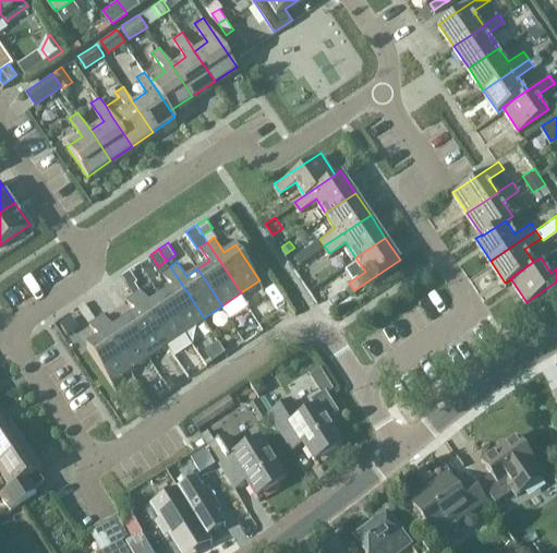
[(185,329),(204,317),(170,266),(162,271),(173,286),(161,295),(185,329)]
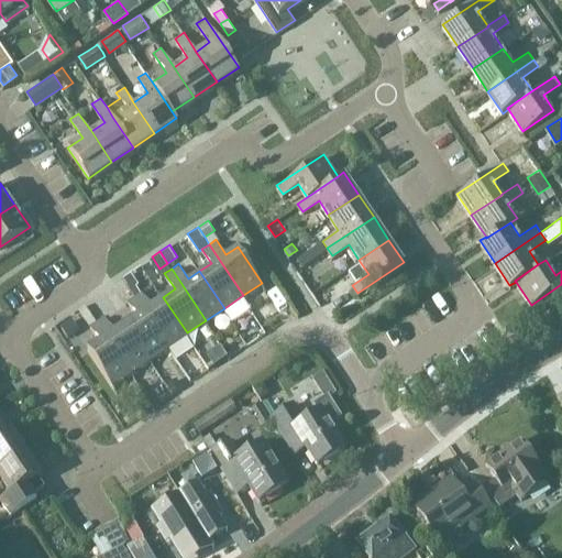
[(139,281),(132,270),(122,276),(134,294),(141,290),(136,283),(139,281)]
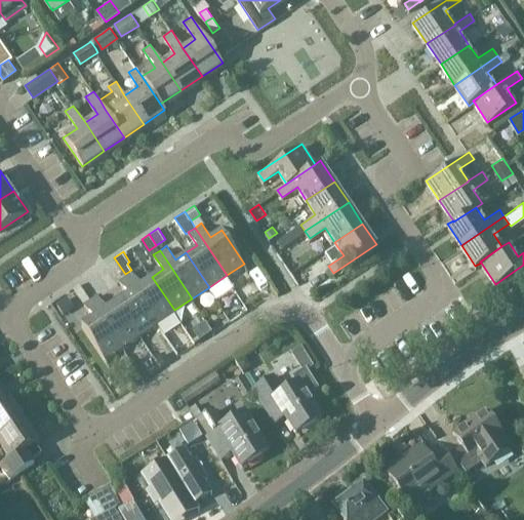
[(174,310),(152,277),(140,284),(131,270),(125,274),(157,322),(174,310)]
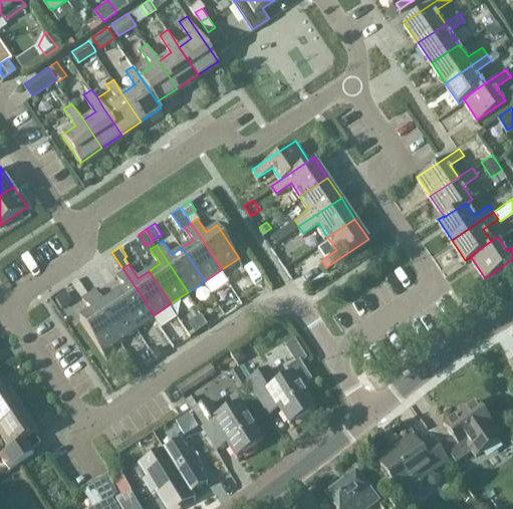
[(137,326),(154,315),(122,268),(116,272),(125,286),(113,293),(137,326)]
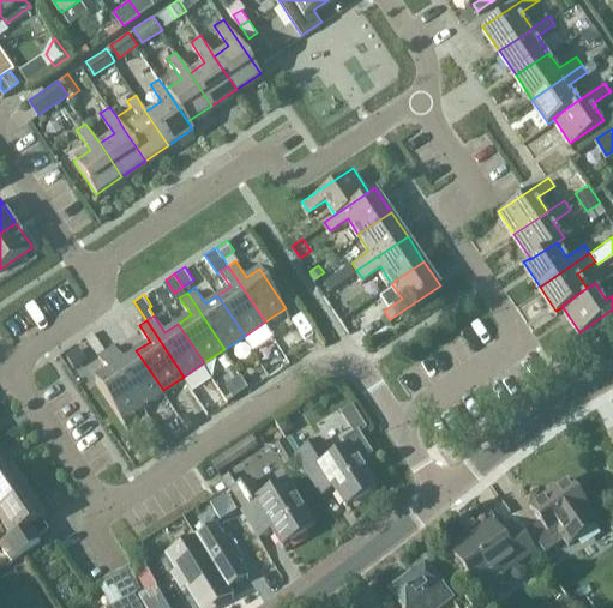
[(163,390),(136,350),(124,359),(113,343),(106,348),(143,404),(163,390)]
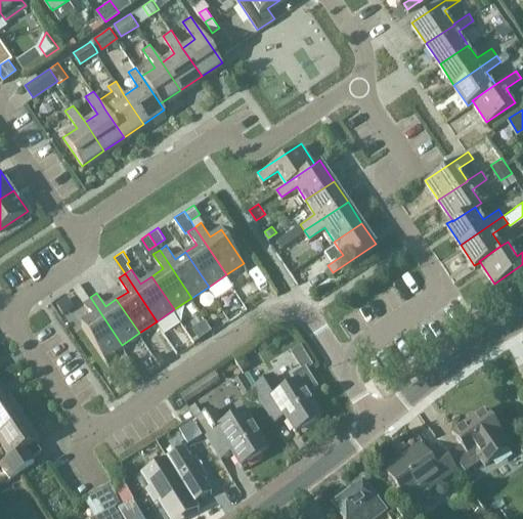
[(63,312),(71,307),(63,296),(56,301),(63,312)]
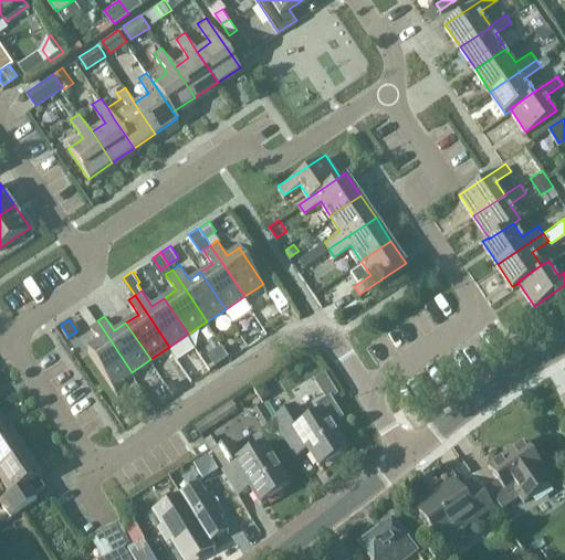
[(113,384),(132,372),(97,320),(91,325),(101,340),(87,348),(113,384)]
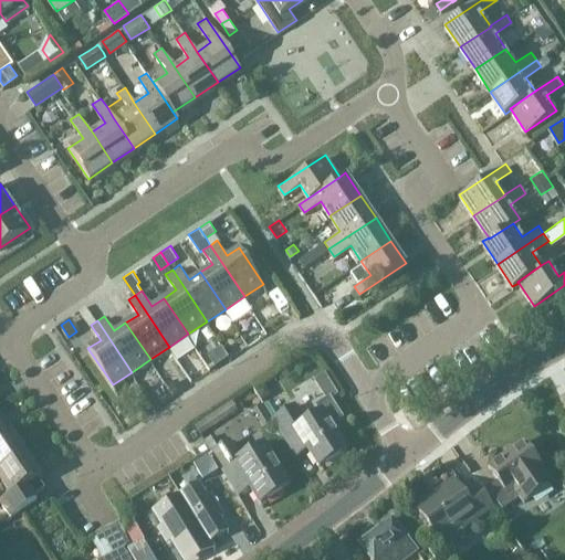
[(170,365),(159,372),(170,390),(182,381),(170,365)]
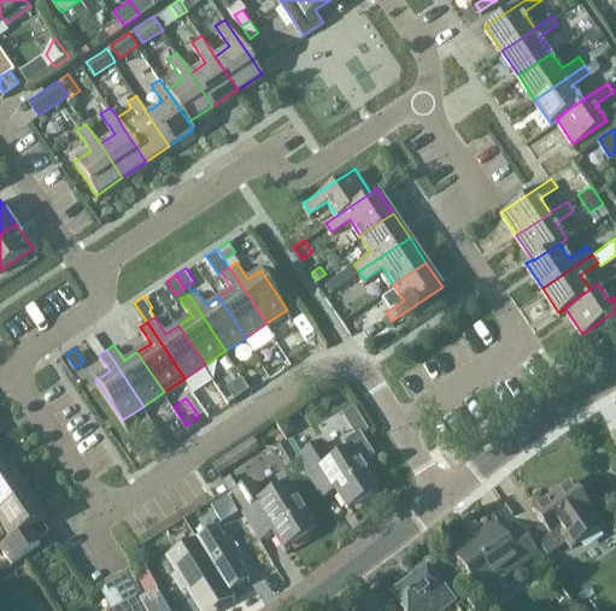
[(279,422),(285,433),(291,429),(293,422),(288,416),(279,422)]
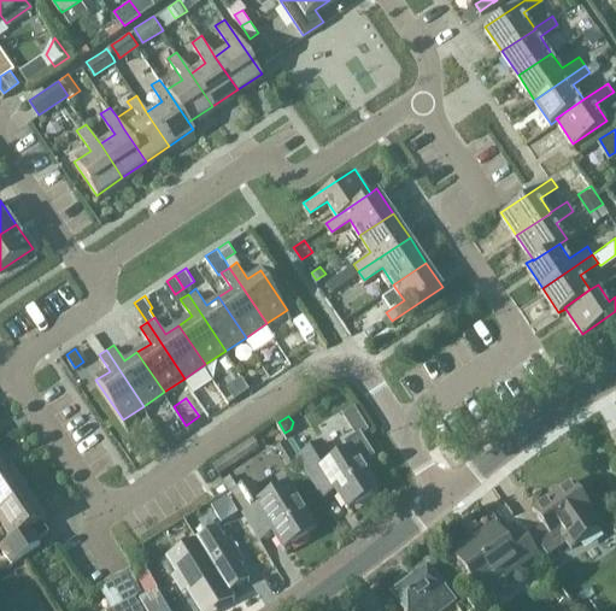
[(361,462),(373,454),(358,432),(345,440),(348,447),(333,457),(322,439),(299,454),(316,481),(327,474),(348,507),(377,488),(361,462)]
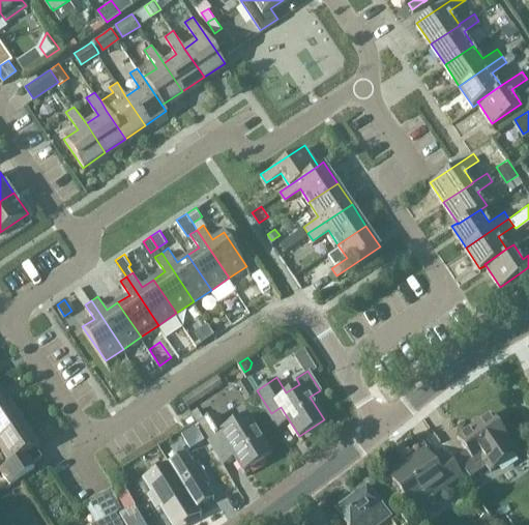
[(193,401),(223,382),(217,374),(187,394),(193,401)]
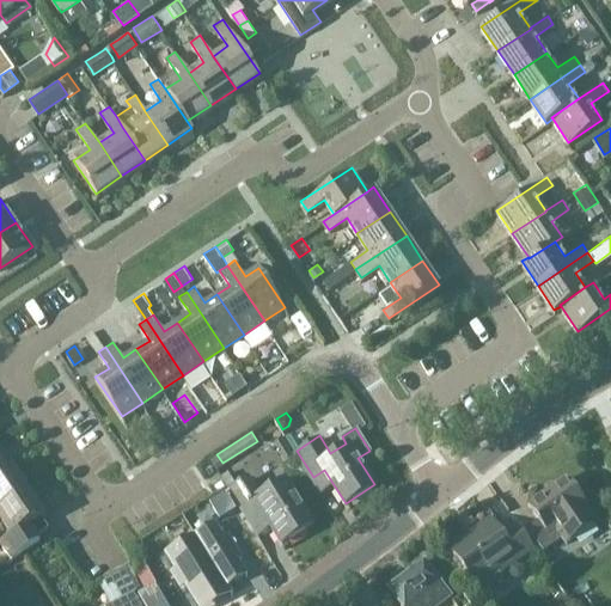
[(285,458),(295,452),(283,434),(274,440),(285,458)]
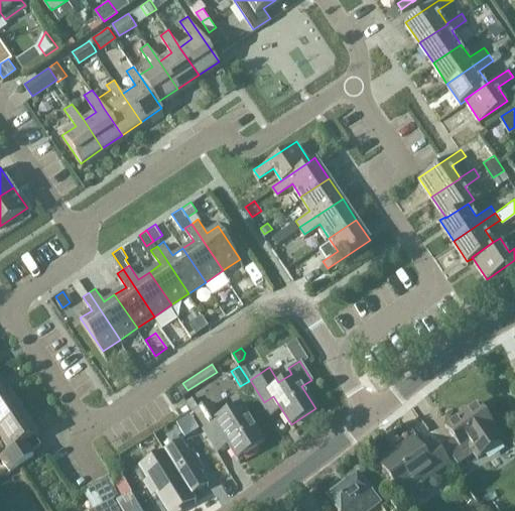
[(0,426),(24,411),(10,390),(5,393),(6,395),(0,398),(0,426)]
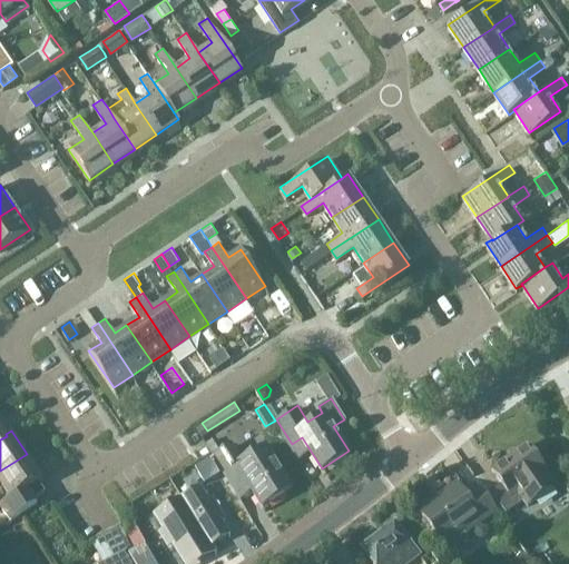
[(231,443),(221,449),(213,437),(206,441),(232,483),(244,475),(263,505),(292,487),(265,445),(242,461),(231,443)]
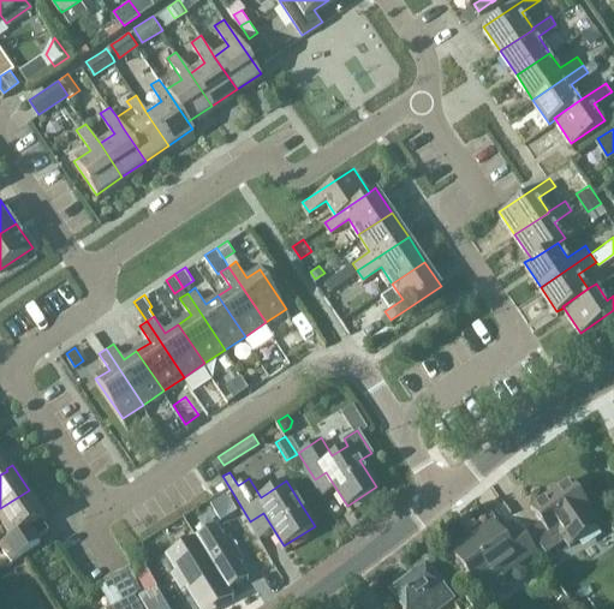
[(601,521),(590,506),(568,476),(531,502),(542,517),(530,526),(547,550),(565,538),(568,544),(601,521)]
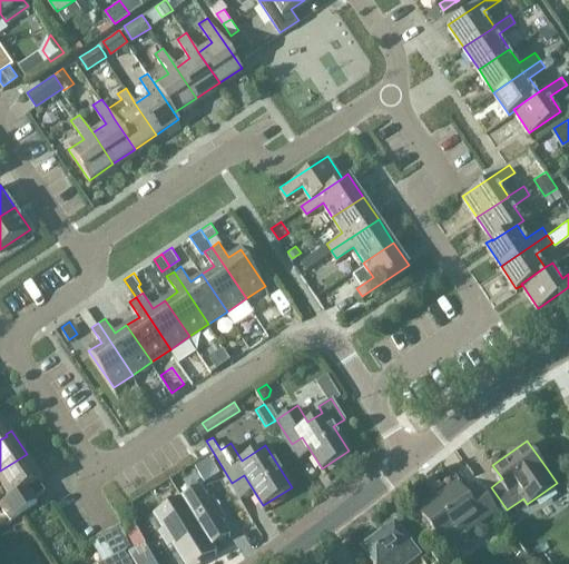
[(27,454),(0,471),(0,501),(2,503),(0,504),(10,520),(37,502),(33,497),(45,490),(38,480),(42,477),(27,454)]
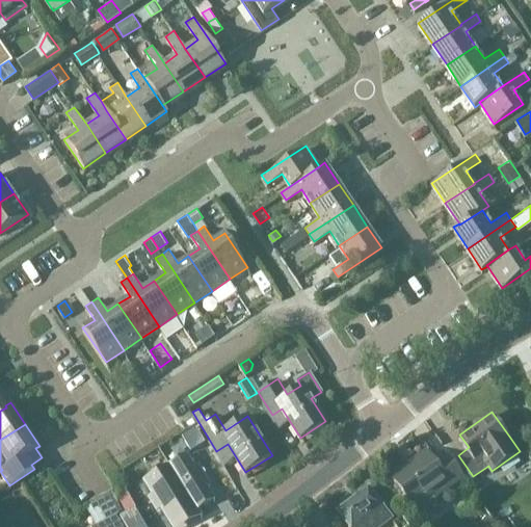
[(182,436),(190,449),(205,441),(196,426),(182,436)]
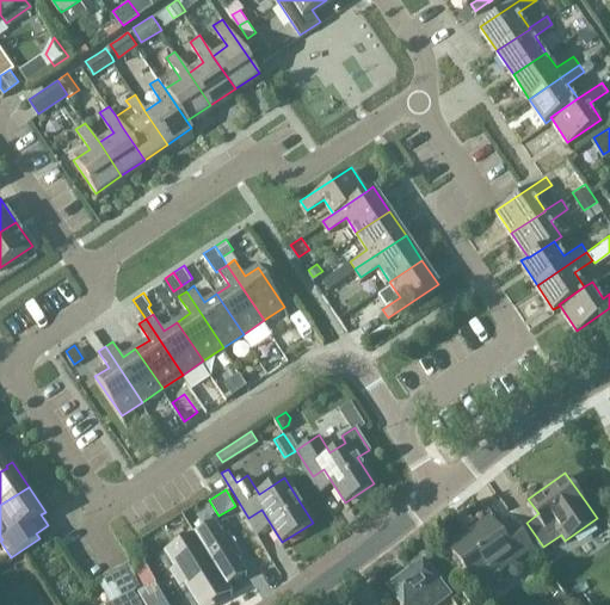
[(501,566),(533,543),(515,519),(500,530),(488,514),(473,526),(475,530),(451,548),(474,578),(498,560),(501,566)]
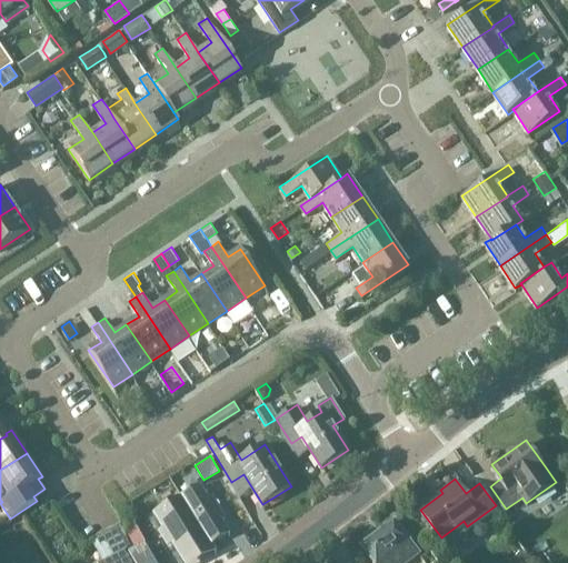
[(200,484),(178,498),(207,545),(210,542),(229,531),(221,518),(225,514),(212,494),(208,496),(200,484)]
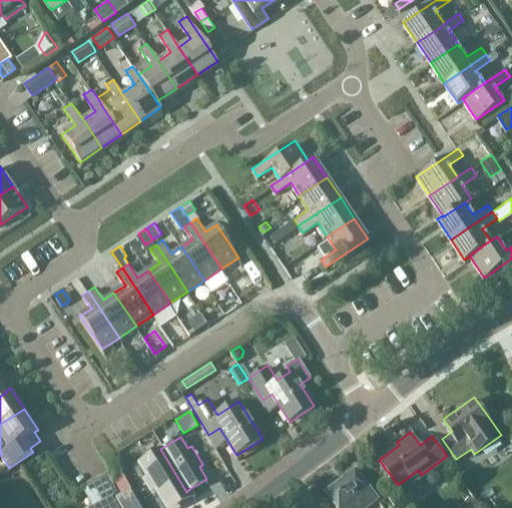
[(160,449),(139,462),(146,475),(155,488),(165,504),(186,492),(160,449)]
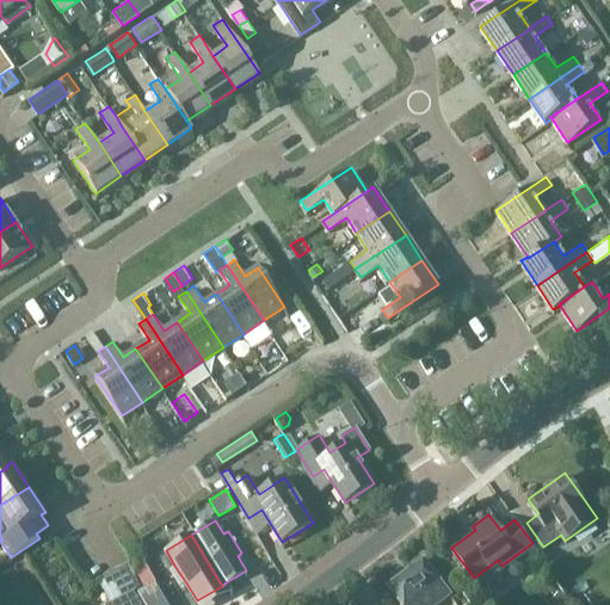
[(435,604),(450,594),(445,587),(424,557),(389,582),(405,604),(435,604)]
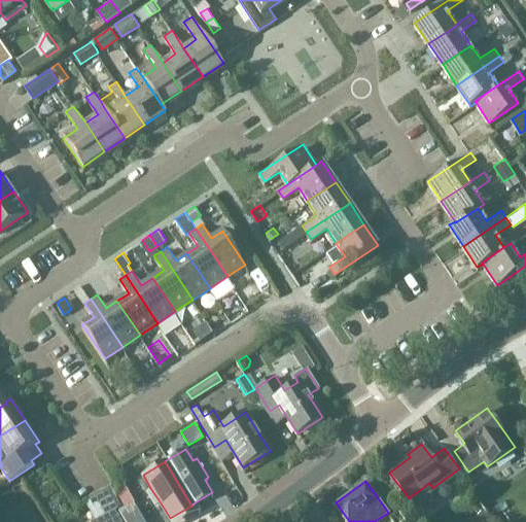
[(97,484),(78,494),(91,516),(109,505),(97,484)]
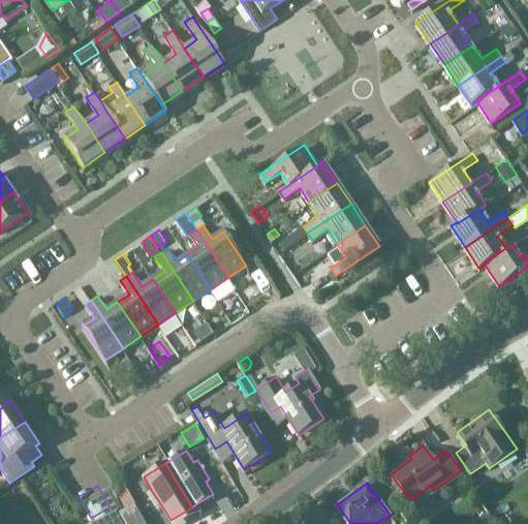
[(146,523),(133,502),(119,511),(126,523),(146,523)]
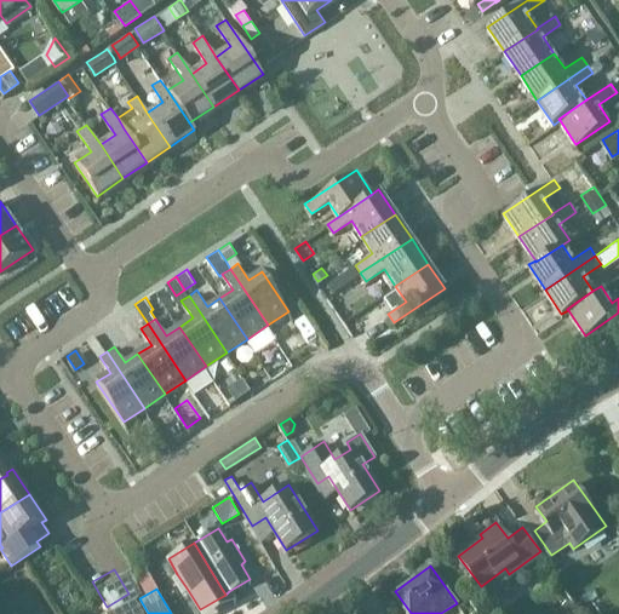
[(563,589),(557,592),(563,601),(569,597),(563,589)]
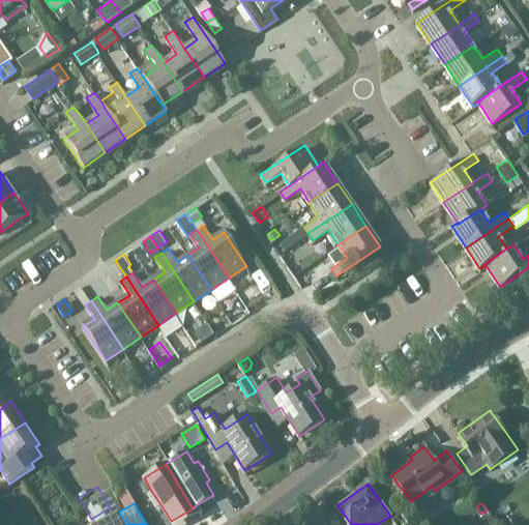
[(123,524),(117,509),(117,508),(104,516),(91,522),(92,524),(123,524)]
